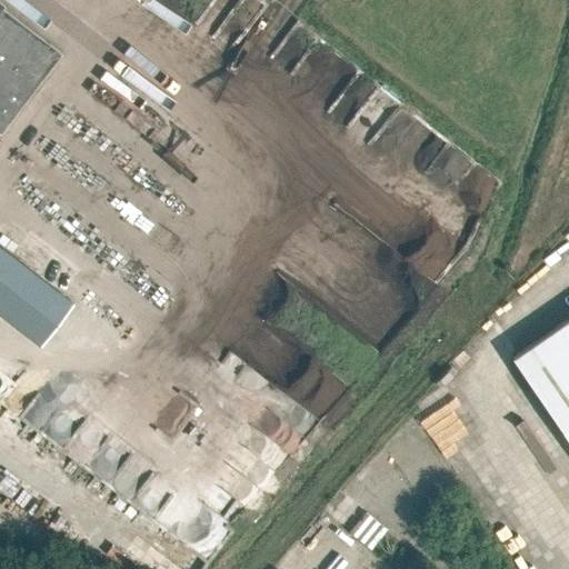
[(0,133),(0,135),(61,56),(1,10),(3,8),(0,5),(0,133)]
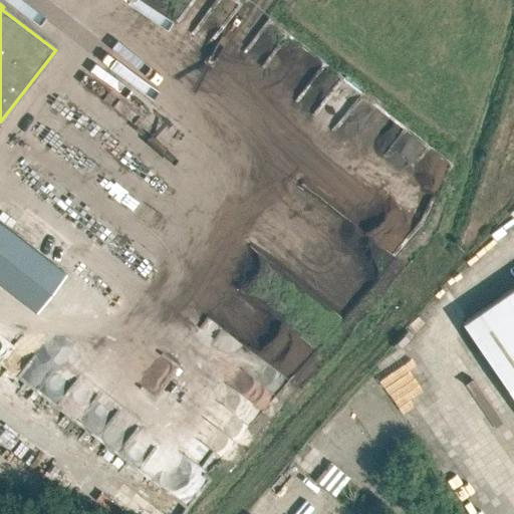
[(0,283),(36,311),(64,275),(0,225),(0,283)]
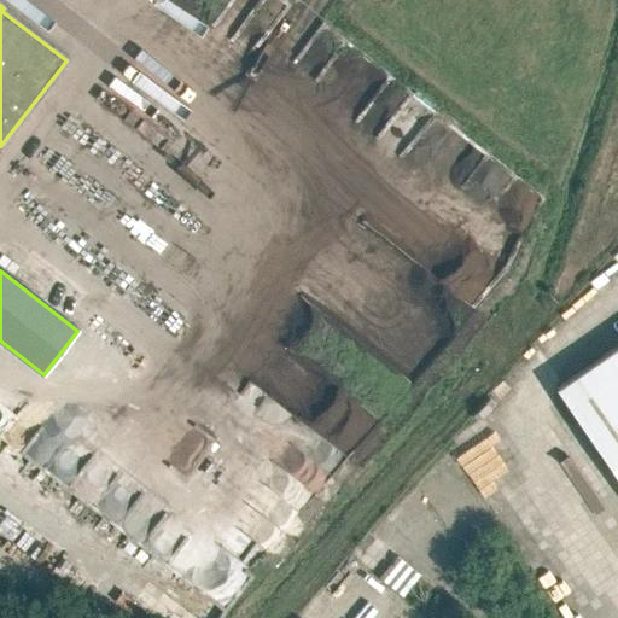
[(617,340),(553,385),(617,478),(617,340)]
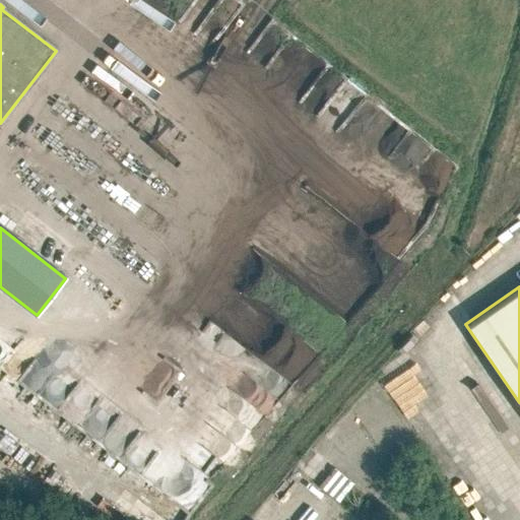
[(77,376),(35,353),(18,384),(61,406),(77,376)]
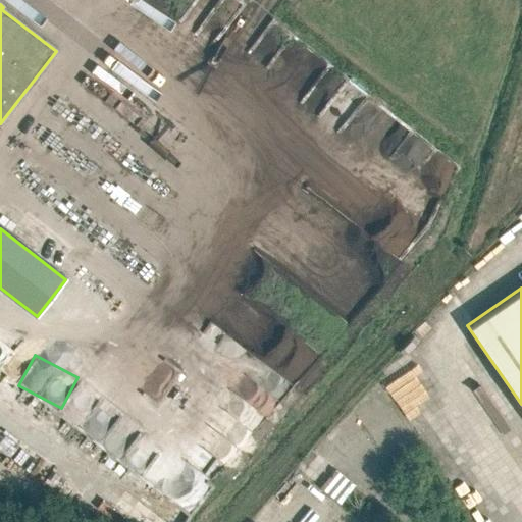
[(157,400),(177,372),(163,361),(142,388),(157,400)]
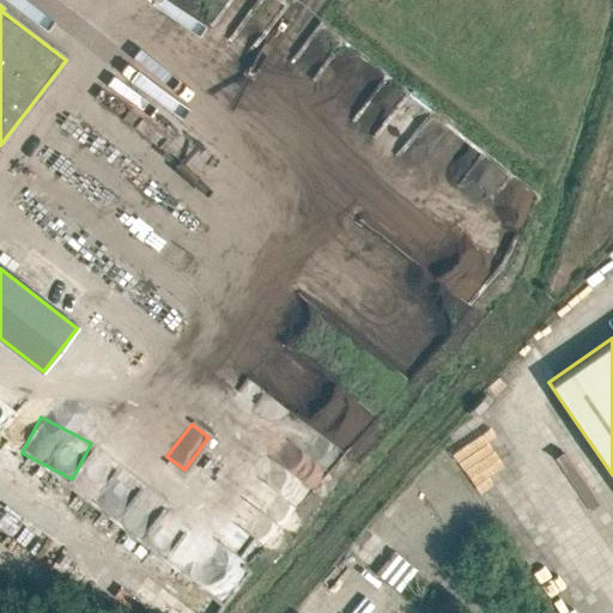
[(351,552),(399,590),(417,570),(369,530),(351,552)]
